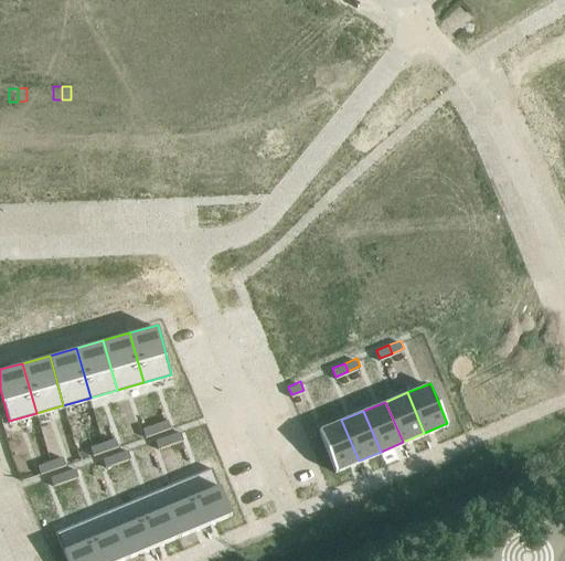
[(170,426),(168,417),(155,422),(158,431),(170,426)]
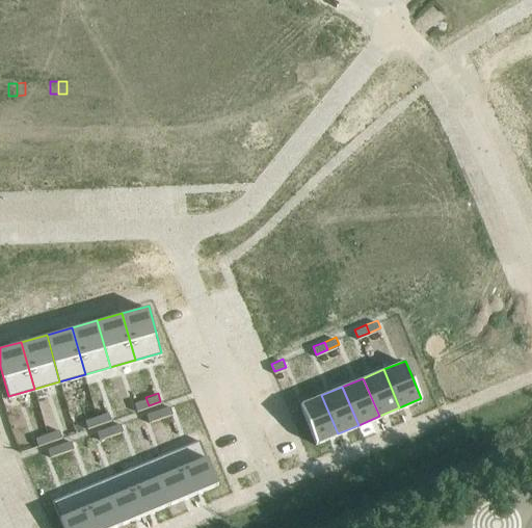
[(321,395),(300,404),(316,443),(338,433),(321,395)]
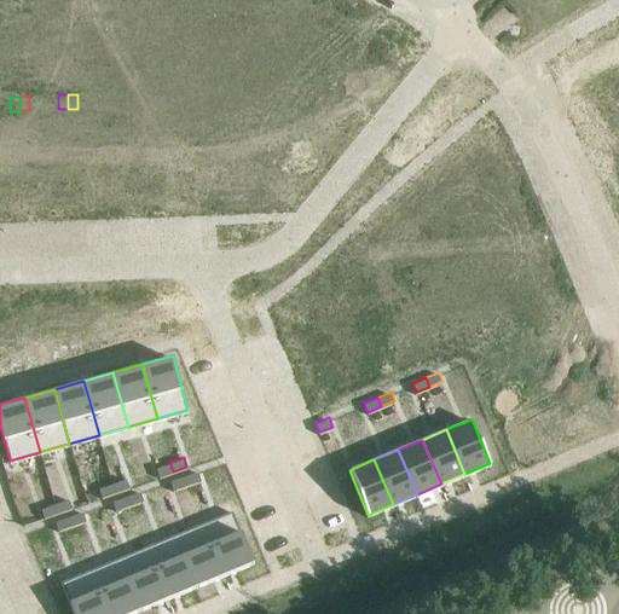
[(169,462),(156,467),(160,476),(173,471),(169,462)]
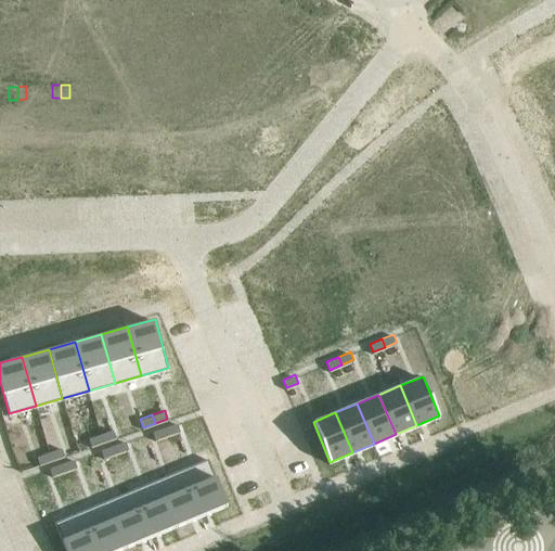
[(165,426),(168,434),(180,430),(177,422),(165,426)]
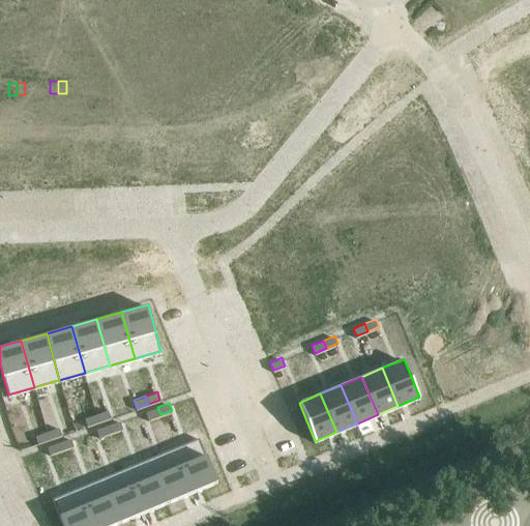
[(148,418),(160,414),(157,407),(146,411),(148,418)]
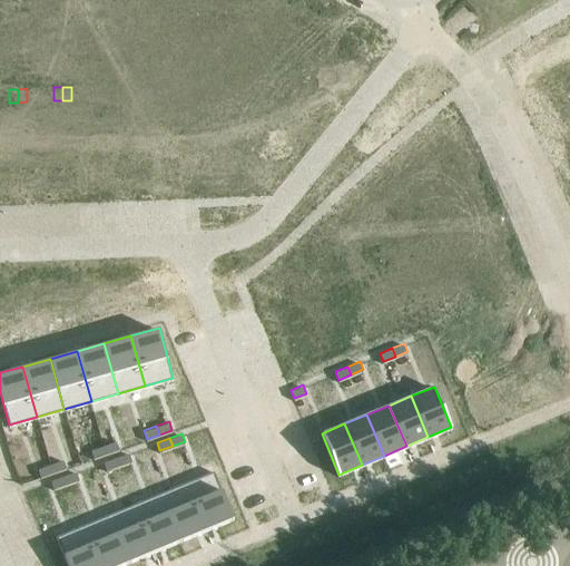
[(116,440),(104,445),(106,452),(119,448),(116,440)]
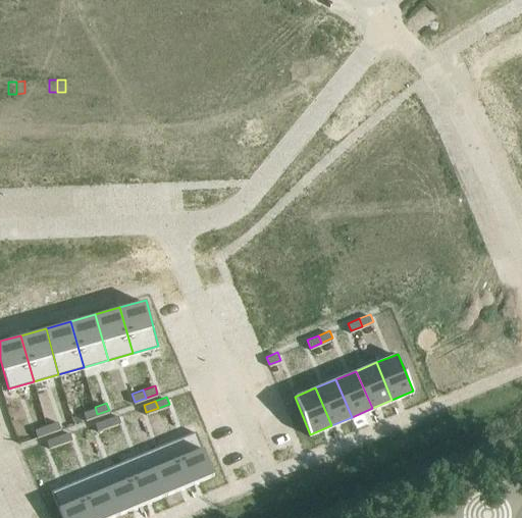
[(86,418),(97,414),(95,407),(83,411),(86,418)]
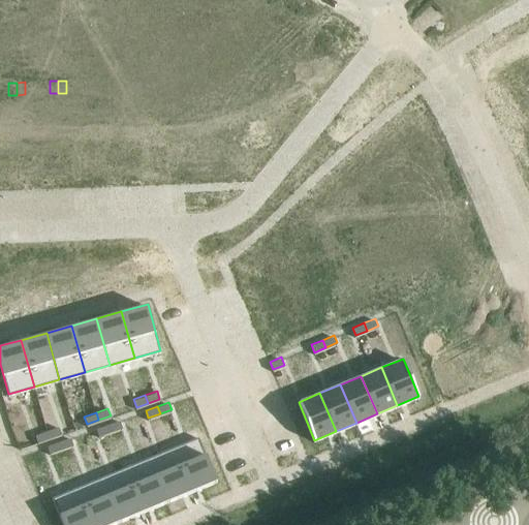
[(122,427),(120,420),(107,424),(111,431),(122,427)]
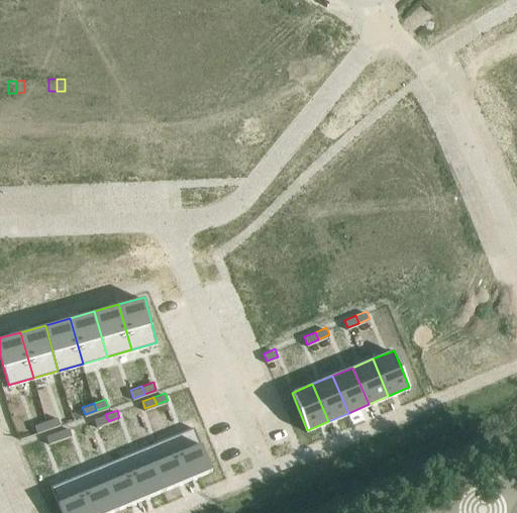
[(105,414),(94,417),(97,425),(108,421),(105,414)]
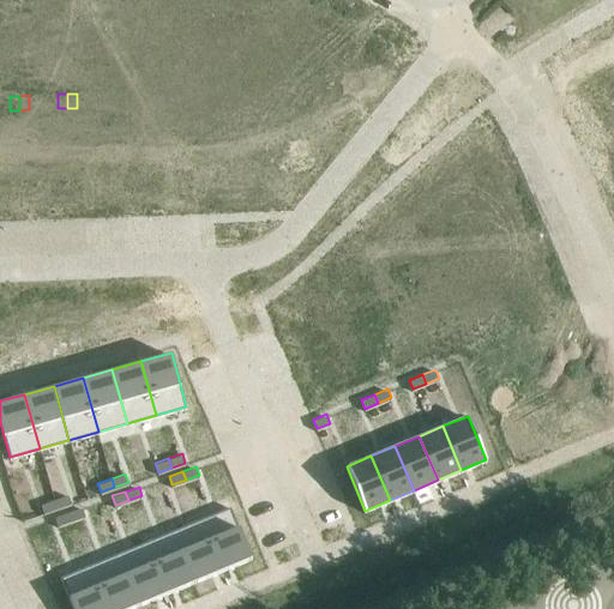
[(54,499),(58,507),(71,502),(67,494),(54,499)]
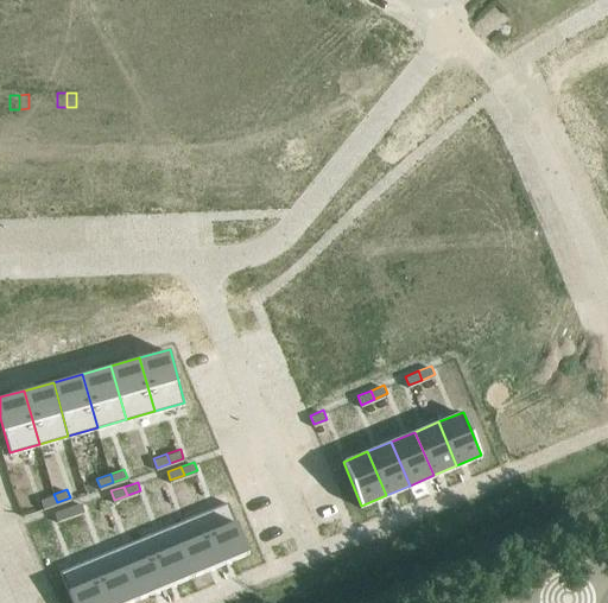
[(57,502),(54,494),(40,499),(43,507),(57,502)]
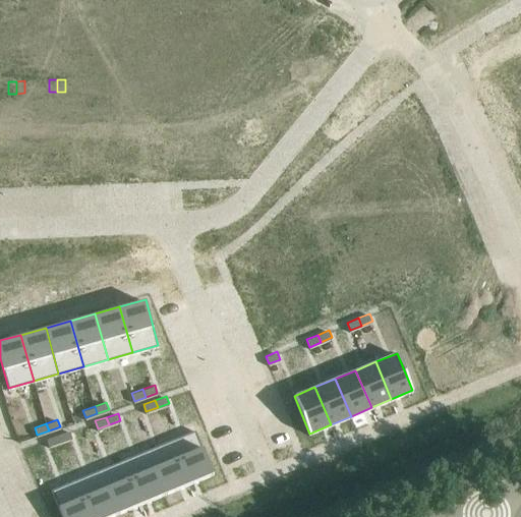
[(195,428),(170,440),(188,483),(214,473),(195,428)]
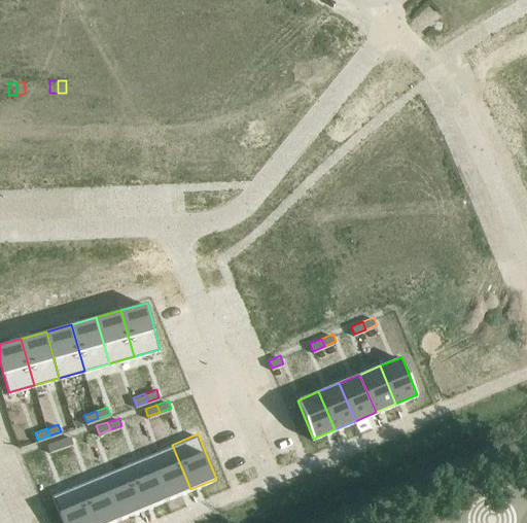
[(73,443),(70,434),(59,439),(61,447),(73,443)]
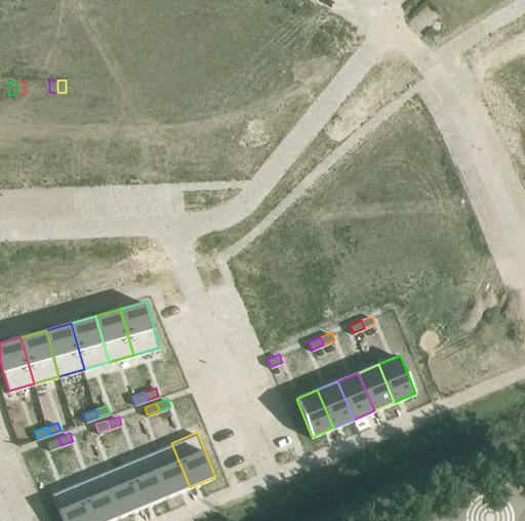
[(61,445),(58,437),(46,441),(49,449),(61,445)]
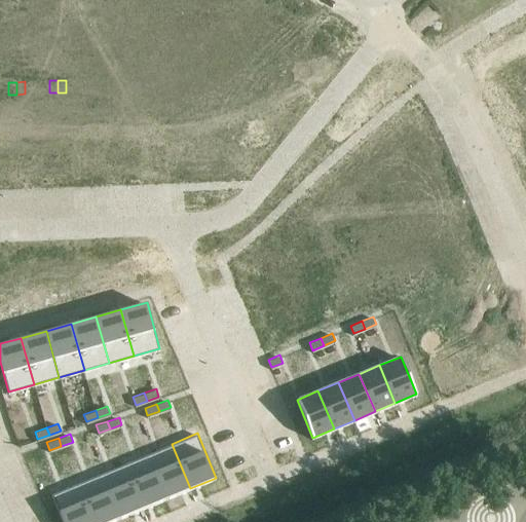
[(172,444),(148,453),(166,497),(190,488),(172,444)]
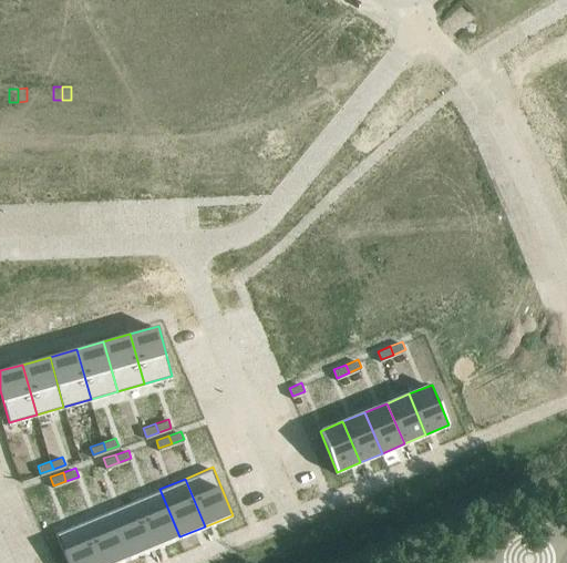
[(160,489),(134,500),(154,548),(179,536),(160,489)]
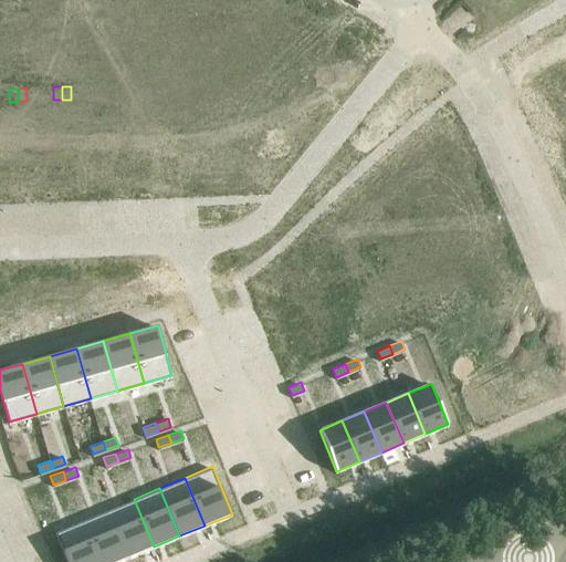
[(134,499),(108,509),(127,558),(154,547),(134,499)]
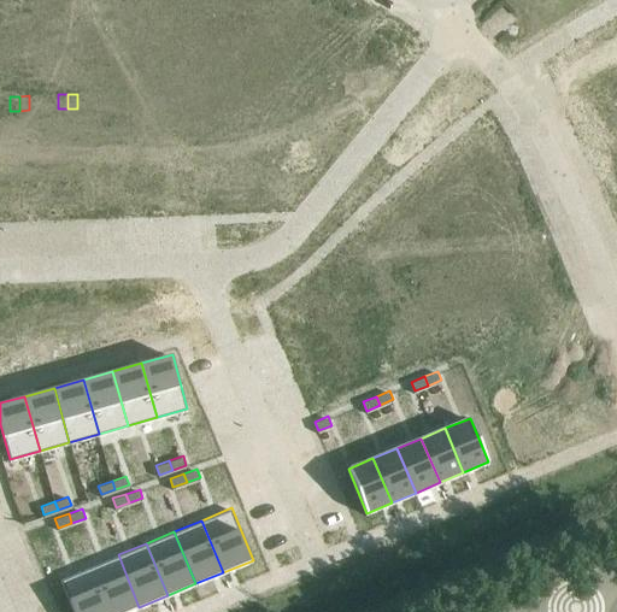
[(118,554),(89,566),(109,611),(125,611),(139,607),(118,554)]
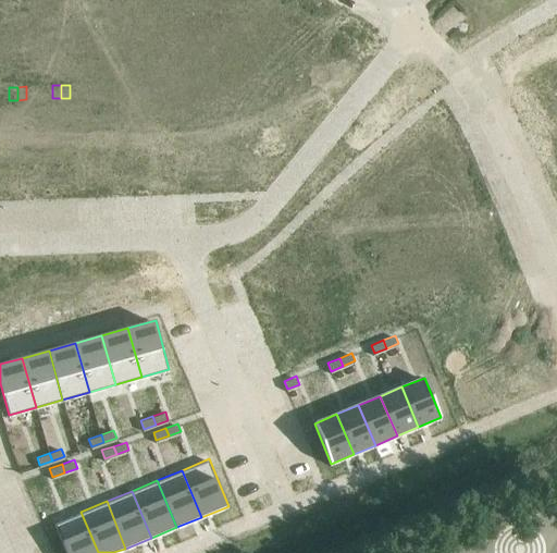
[(98,552),(81,512),(54,523),(66,552),(98,552)]
